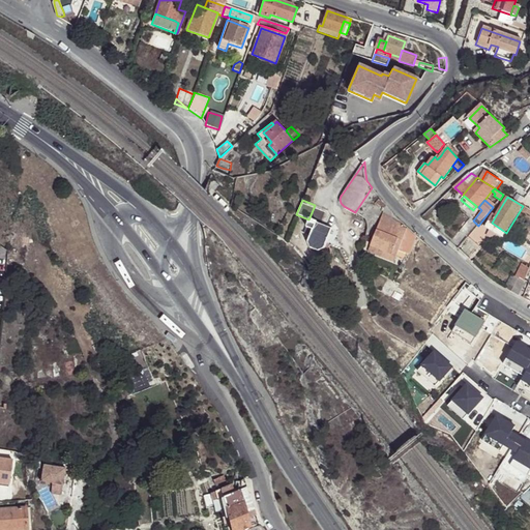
[(408,230),(409,228),(398,218),(387,205),(381,218),(403,228),(408,230)]
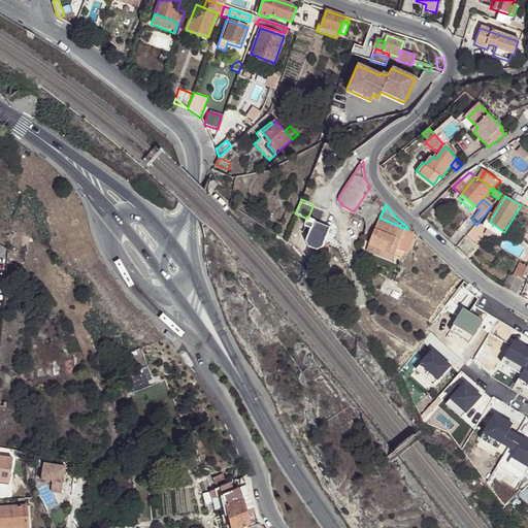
[(476,225),(465,237),(477,248),(484,240),(498,249),(503,239),(501,238),(504,232),(490,222),(494,215),(491,212),(483,227),(476,225)]
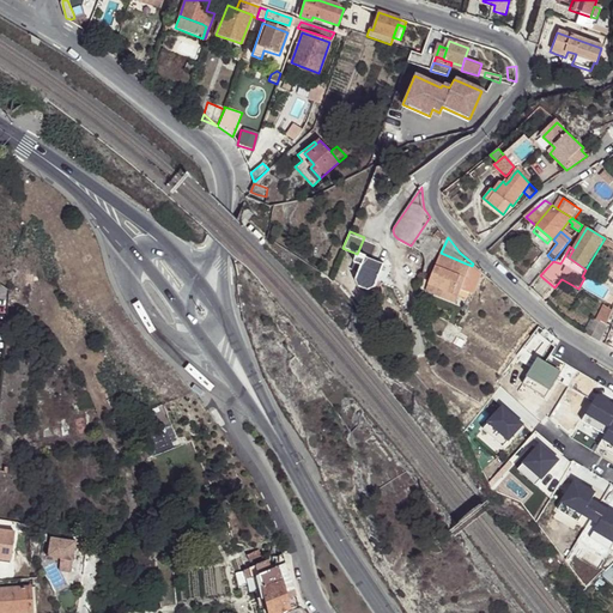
[(358,252),(357,254),(353,262),(360,266),(358,273),(354,279),(358,286),(368,290),(375,287),(383,265),(366,258),(366,255),(358,252)]
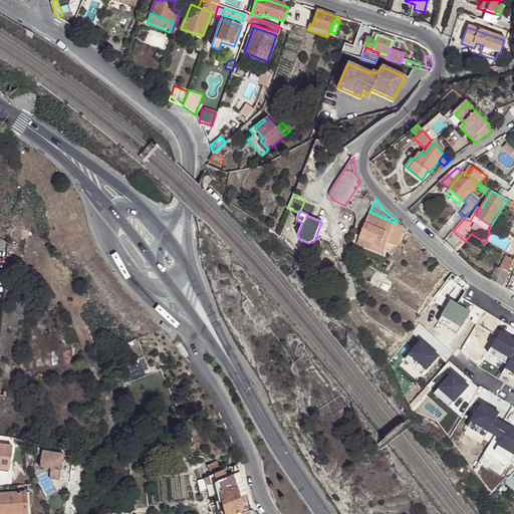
[(384,249),(388,243),(396,223),(391,221),(369,212),(358,238),(369,243),(384,249)]
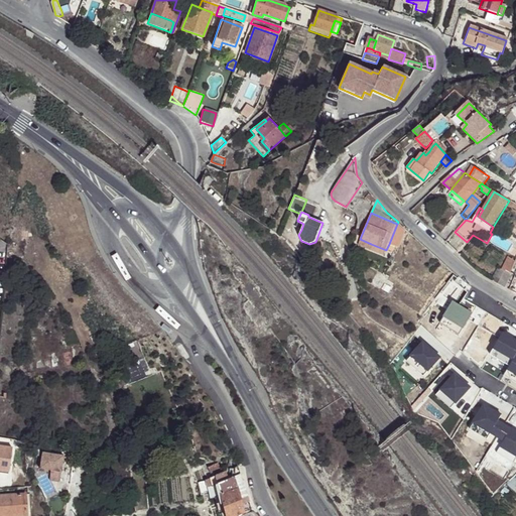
[(447,225),(455,232),(466,220),(461,215),(459,213),(447,225)]
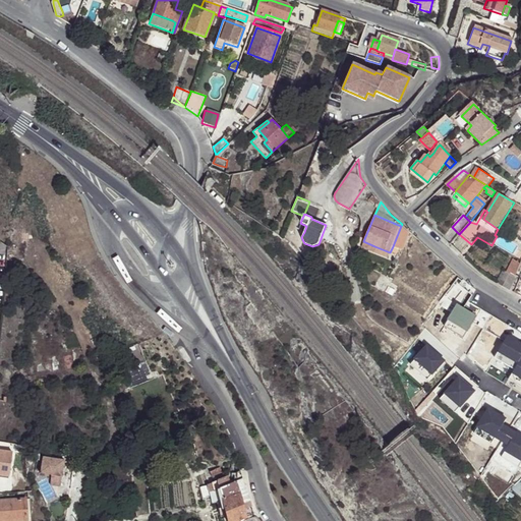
[(306,226),(300,223),(298,229),(304,232),(306,226)]
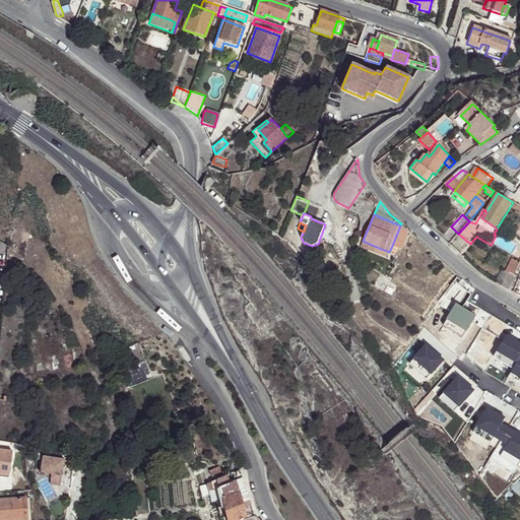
[(401,250),(409,232),(401,223),(400,225),(392,246),(401,250)]
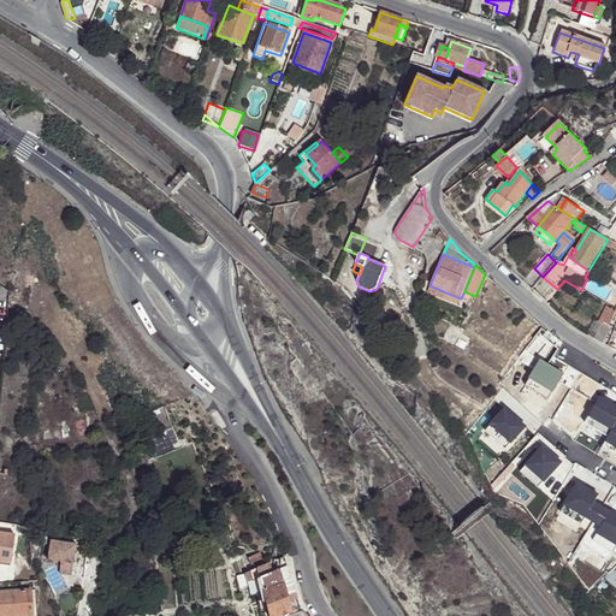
[(440,298),(458,306),(461,298),(443,291),(440,298)]
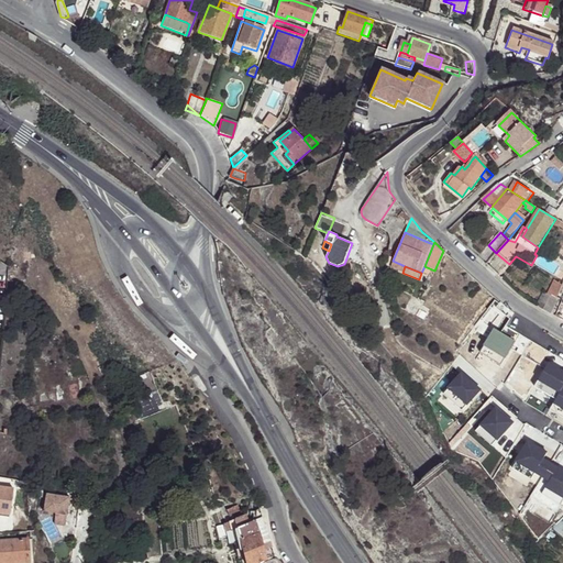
[(556,300),(562,285),(553,279),(547,295),(556,300)]
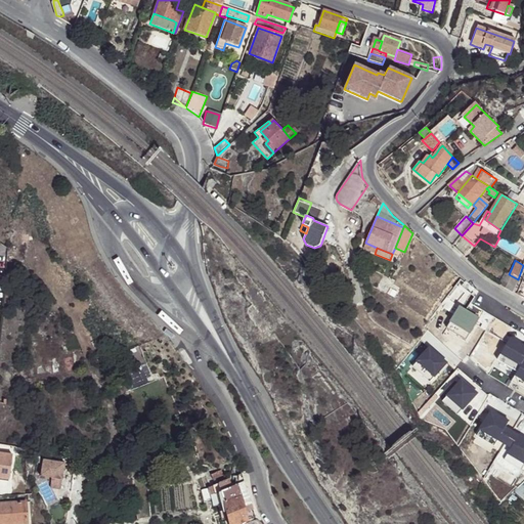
[(332,395),(336,392),(319,372),(310,379),(313,383),(319,379),(332,395)]
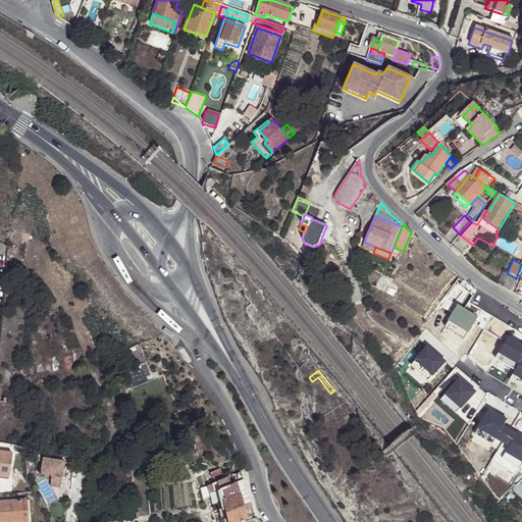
[(493,385),(481,377),(476,385),(488,394),(493,385)]
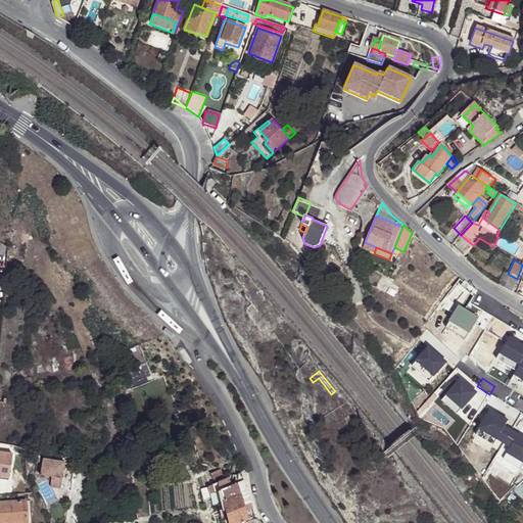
[(489,394),(521,413),(522,409),(522,402),(494,386),(489,394)]
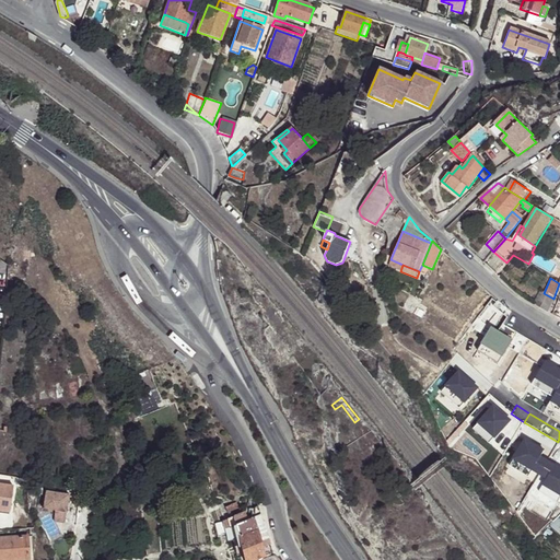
[(531,448),(535,444),(520,435),(524,429),(520,426),(515,431),(511,436),(511,438),(516,441),(518,440),(531,448)]
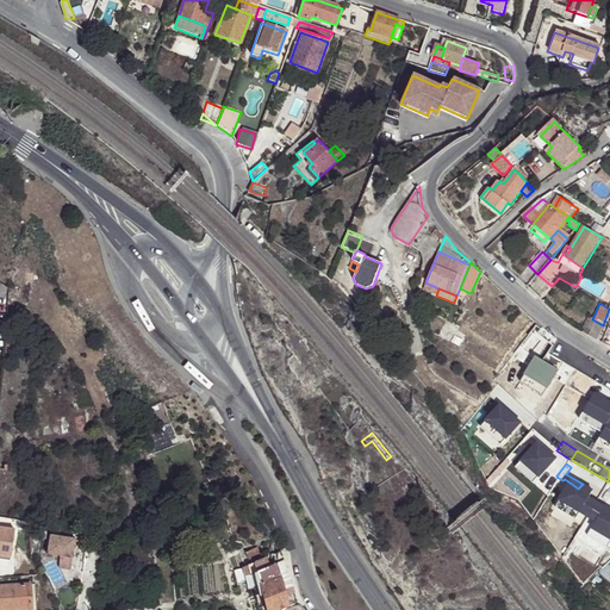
[(14,529),(0,527),(0,558),(10,559),(14,529)]
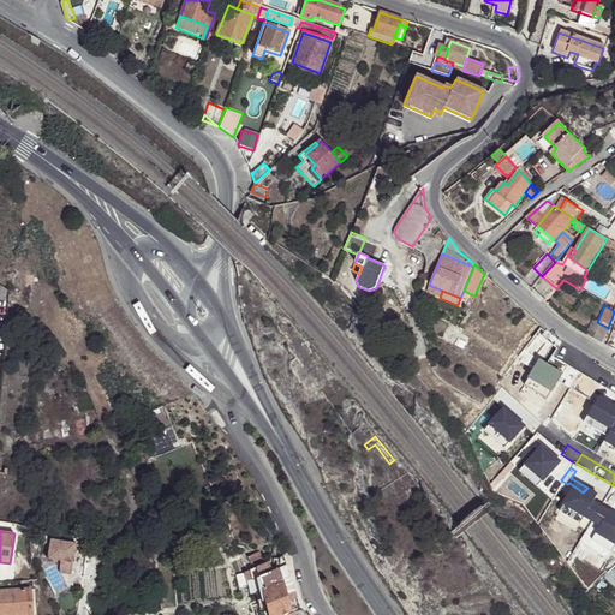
[(79,535),(77,549),(77,551),(89,553),(89,549),(91,536),(79,535)]
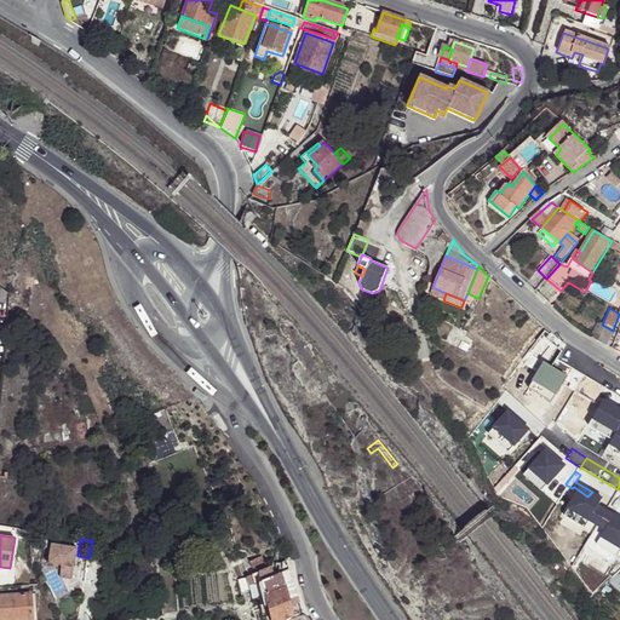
[(78,556),(78,554),(52,549),(49,568),(62,570),(74,573),(78,556)]
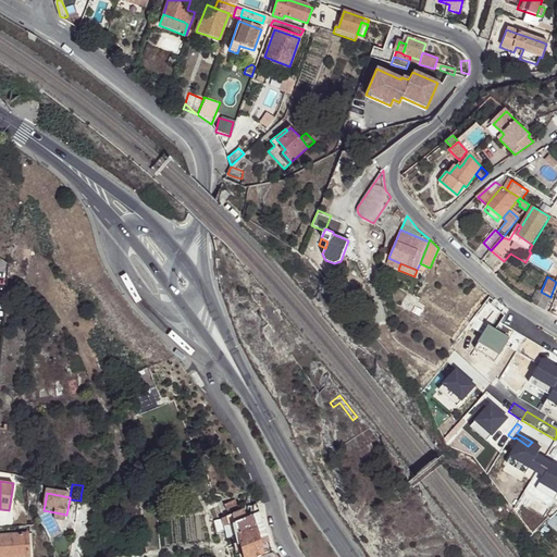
[(236,500),(225,505),(229,510),(239,506),(236,500)]
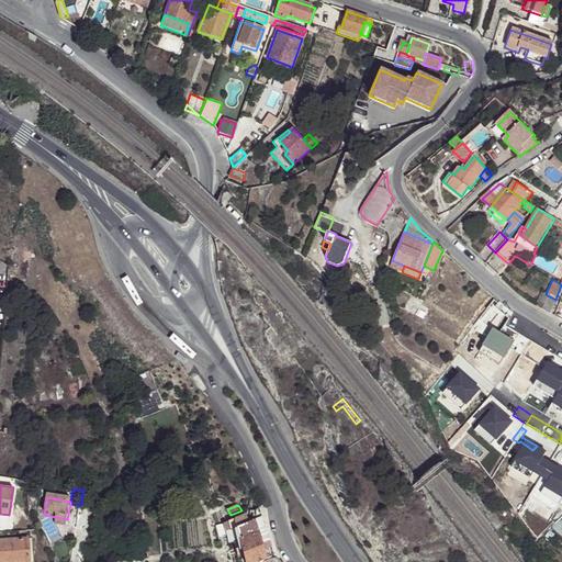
[(238,527),(248,523),(247,515),(229,521),(233,530),(238,529),(238,527)]
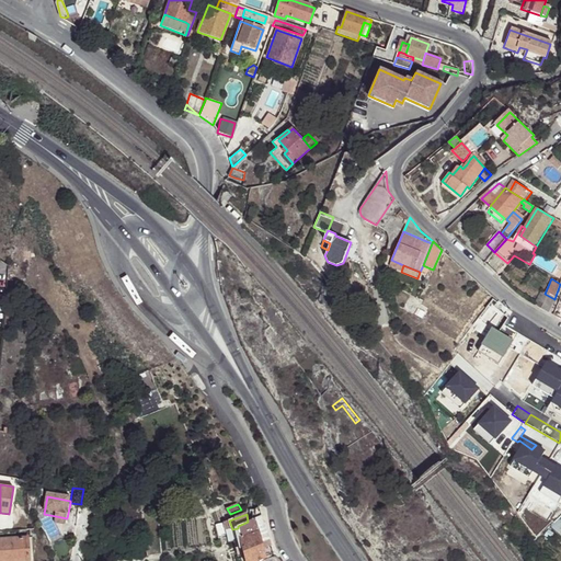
[(265,528),(262,515),(255,519),(259,530),(265,528)]
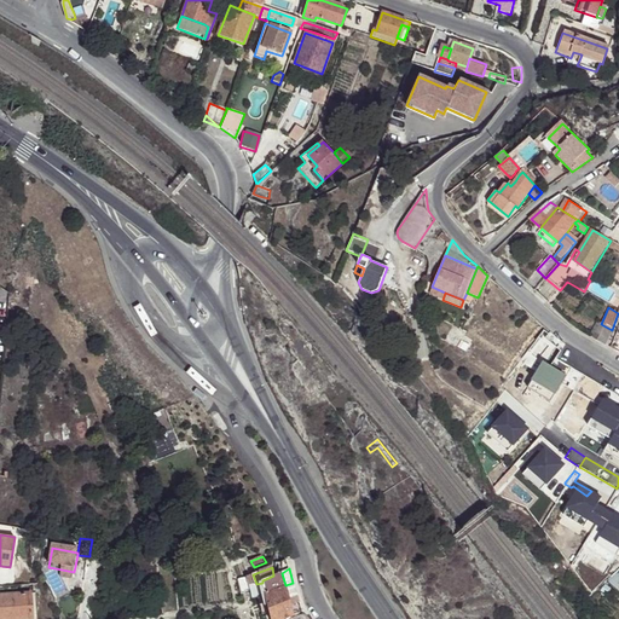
[(74,572),(62,570),(59,580),(73,583),(74,572)]
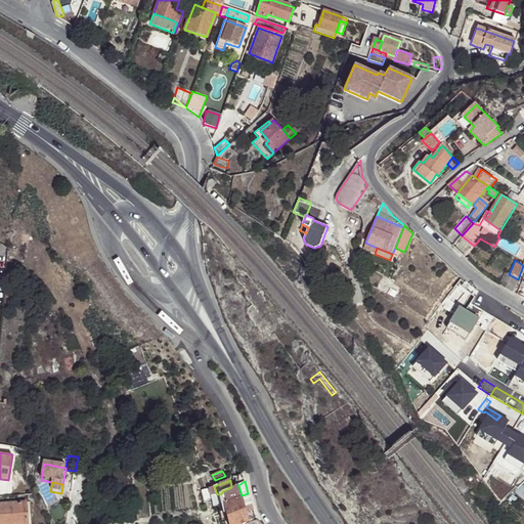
[(242,495),(238,485),(231,487),(222,491),(222,493),(224,503),(242,495)]
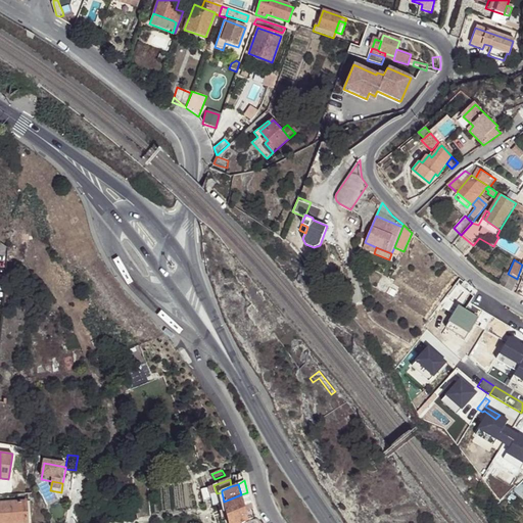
[(214,506),(224,502),(222,492),(217,493),(214,485),(208,487),(211,497),(214,506)]
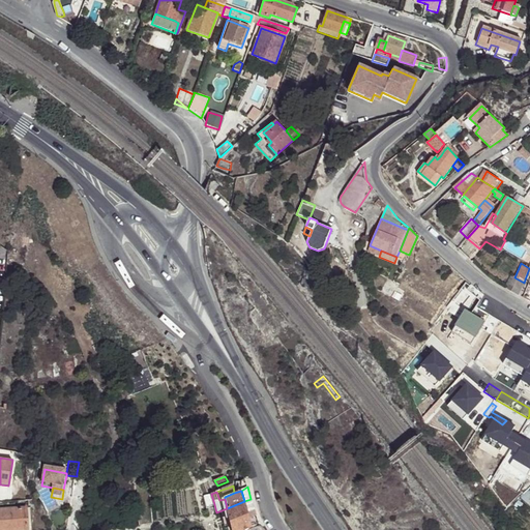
[(245,507),(244,501),(227,508),(230,518),(231,526),(232,529),(240,529),(251,527),(248,521),(245,507)]
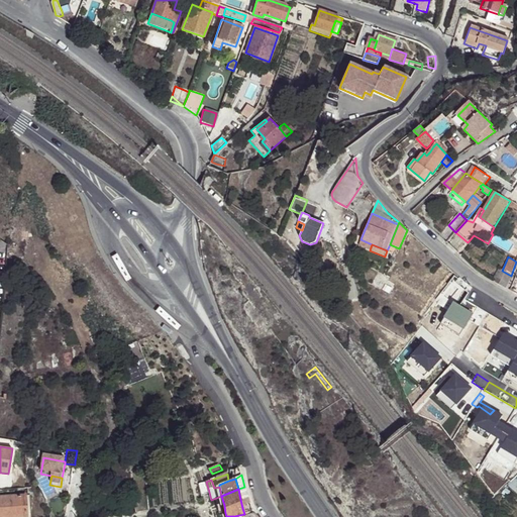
[(0,516),(26,516),(24,496),(0,497),(0,516)]
